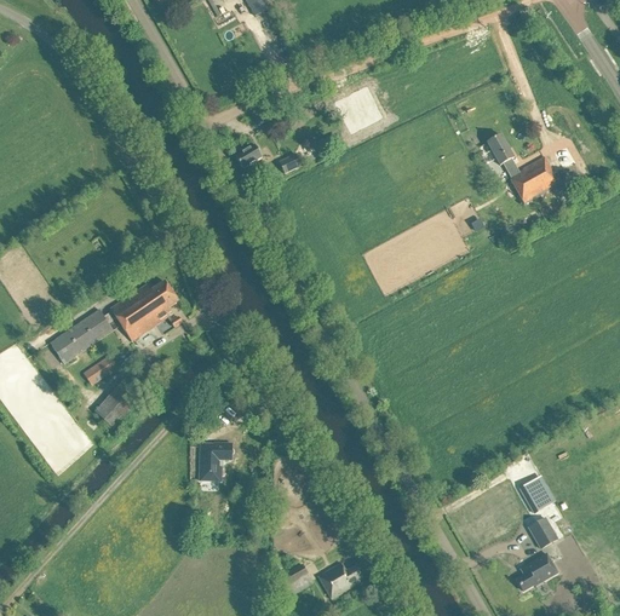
[(210,0),(217,13),(222,10),(216,0),(210,0)]
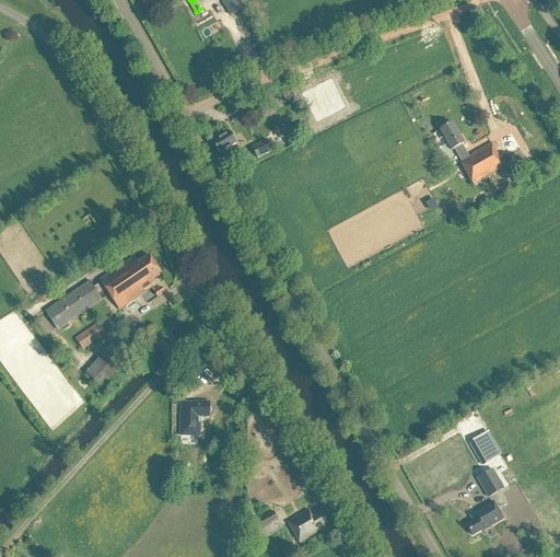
[(244,4),(241,0),(220,0),(229,13),(244,4)]
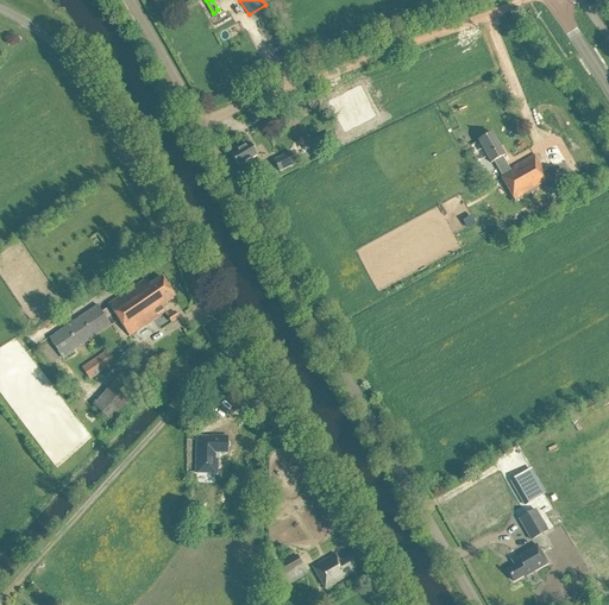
[(267,121),(276,115),(269,105),(261,109),(267,121)]
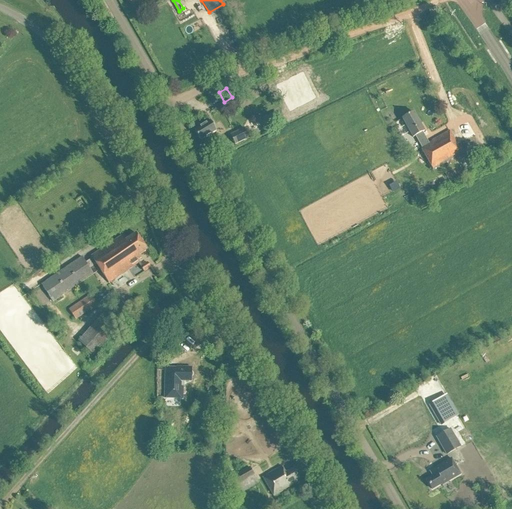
[(415,134),(421,145),(421,146),(433,167),(462,151),(449,129),(431,139),(432,139),(429,141),(422,130),(424,129),(414,110),(402,116),(413,135),(415,134)]
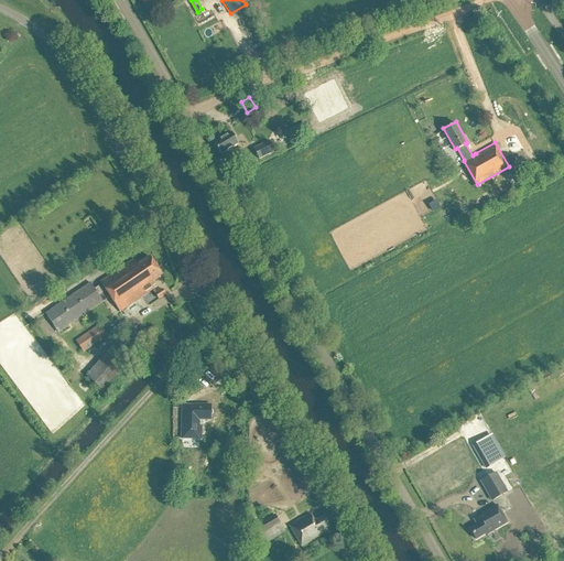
[(231,131),(214,141),(220,152),(238,142),(231,131)]
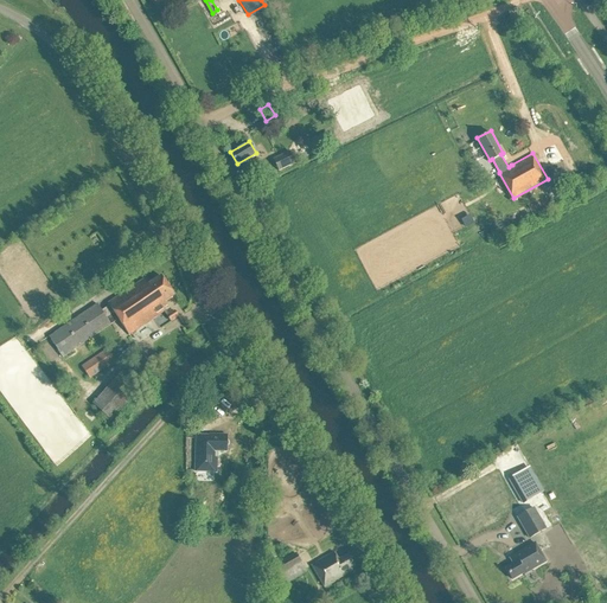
[(305,145),(294,151),(298,158),(308,152),(305,145)]
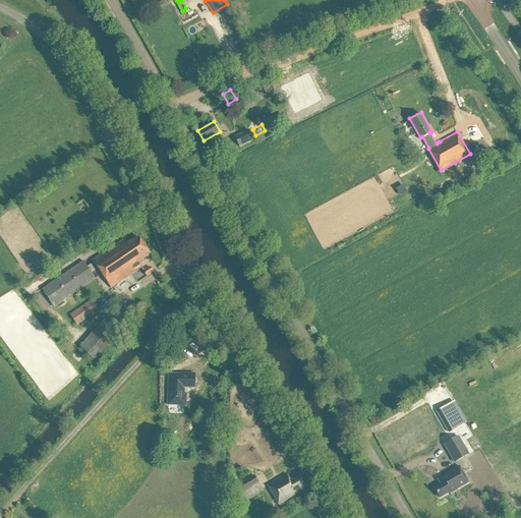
[(239,145),(252,138),(247,128),(234,134),(239,145)]
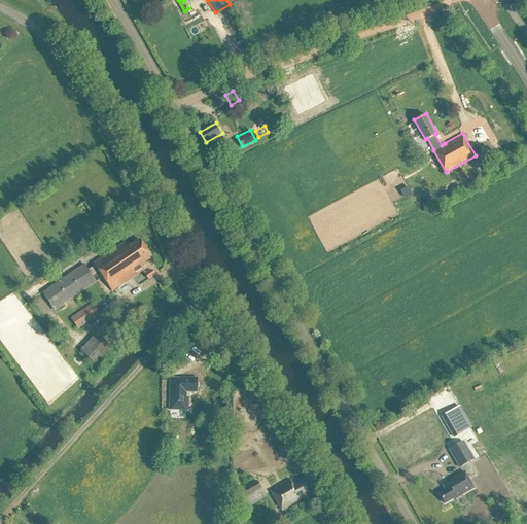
[(89,268),(84,263),(42,290),(55,308),(94,281),(96,283),(104,277),(112,289),(143,268),(142,266),(145,264),(143,260),(151,255),(140,238),(129,245),(126,240),(94,262),(95,264),(89,268)]
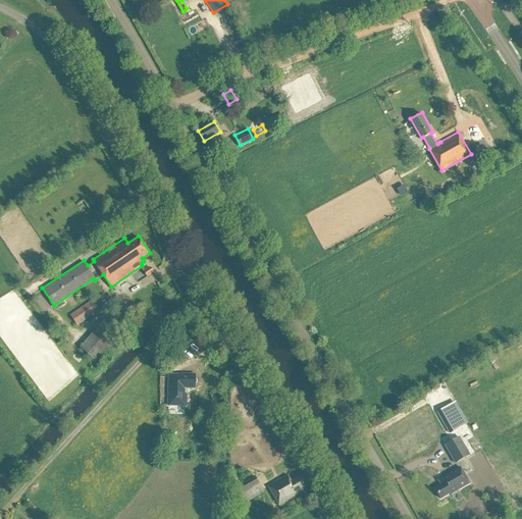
[(151,265),(144,269),(147,274),(154,270),(151,265)]
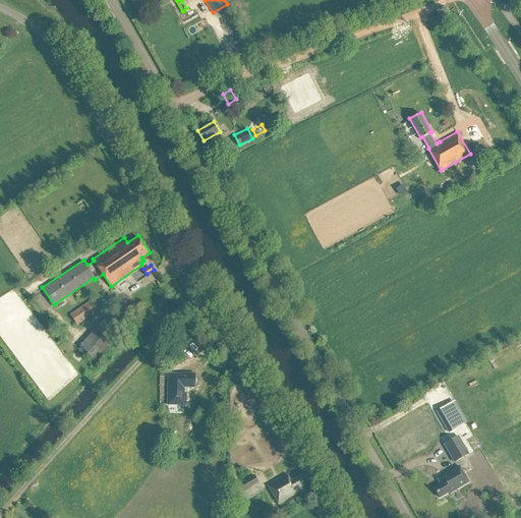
[(70,313),(77,324),(99,309),(92,298),(70,313)]
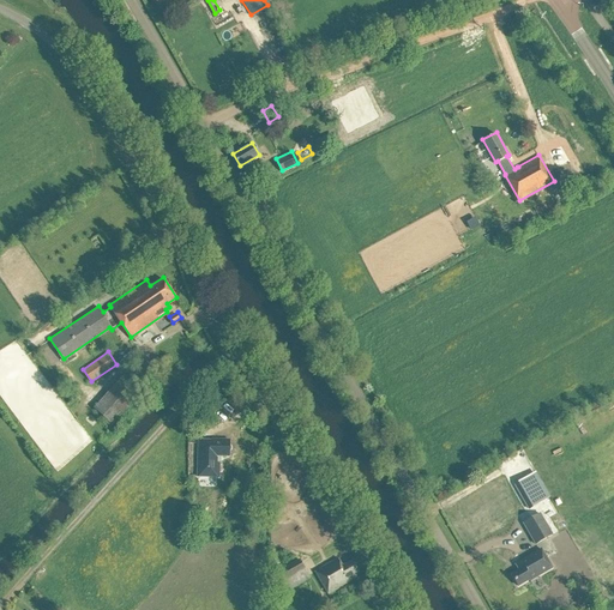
[(127,370),(94,406),(112,422),(145,387),(127,370)]
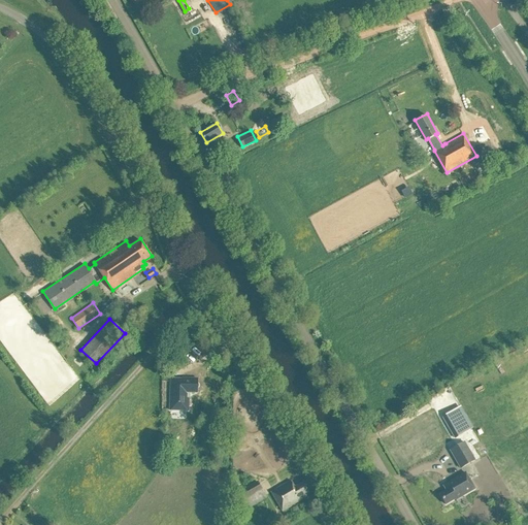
[(189,391),(197,391),(197,378),(183,376),(183,378),(170,378),(169,408),(188,409),(189,391)]
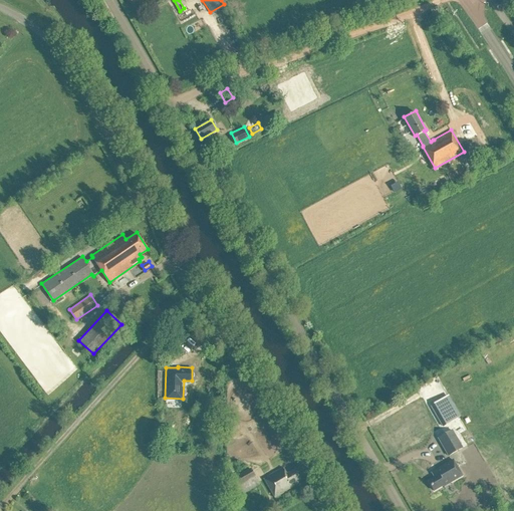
[(443,425),(460,415),(448,394),(431,404),(443,425)]
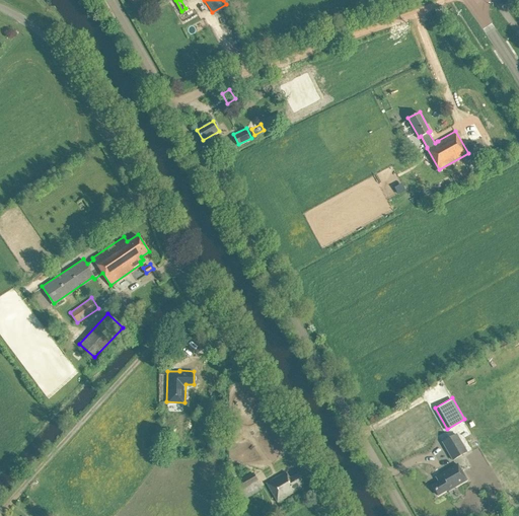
[(442,441),(452,458),(466,450),(456,433),(442,441)]
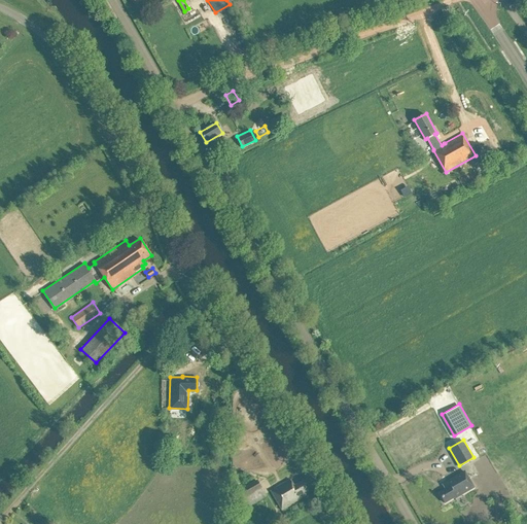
[(447,487),(438,492),(445,501),(454,496),(455,497),(473,486),(464,469),(444,482),(447,487)]
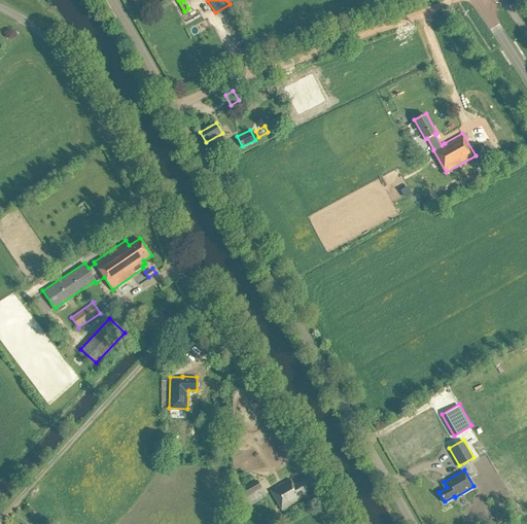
[(282,509),(310,492),(302,480),(294,484),(290,478),(270,489),(282,509)]
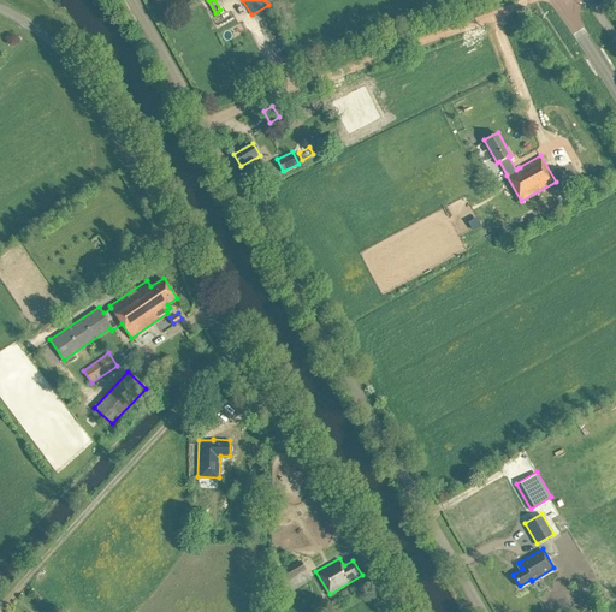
[(300,560),(273,576),(284,594),(311,578),(300,560)]
